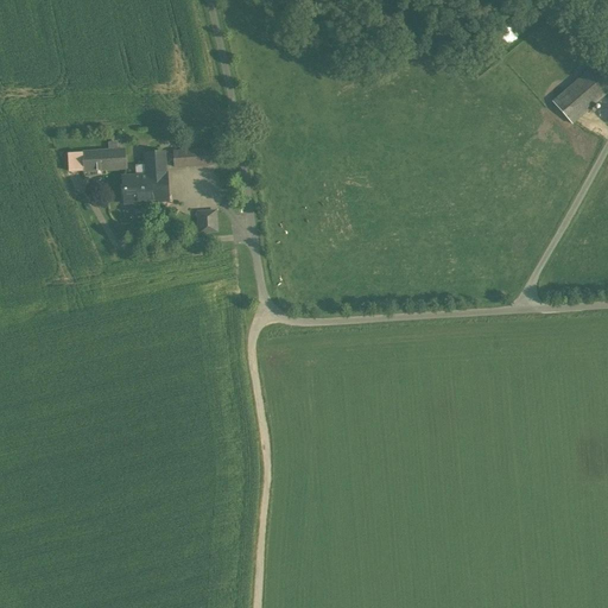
[(607,71),(599,62),(595,65),(552,102),(571,124),(607,92),(607,71)]
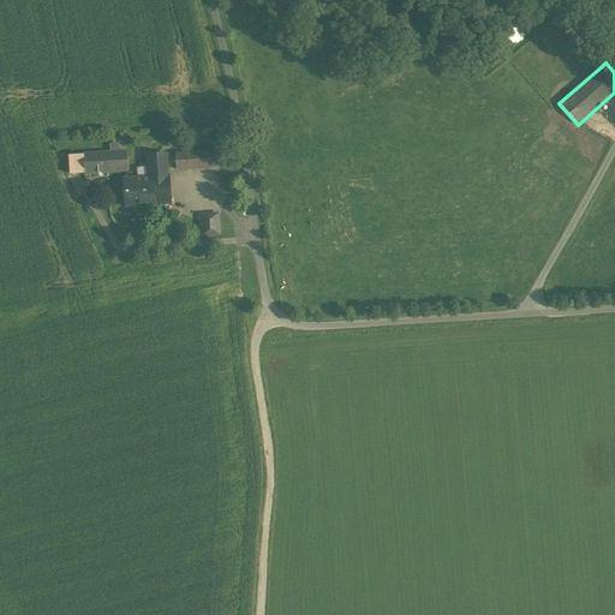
[(221,150),(175,151),(175,169),(221,168),(221,150)]
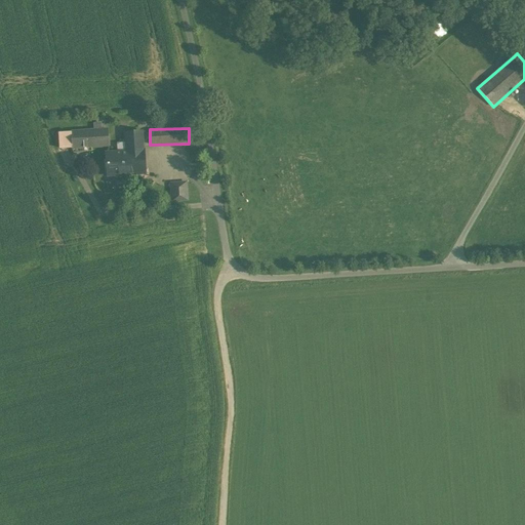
[(146,173),(144,129),(124,130),(125,151),(106,152),(107,175),(146,173)]
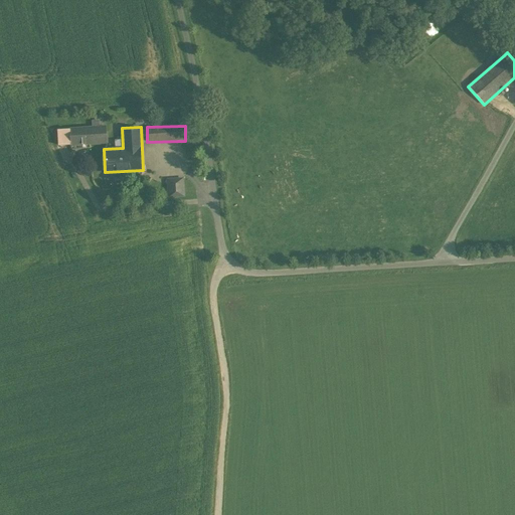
[(106,128),(70,128),(70,144),(106,143),(106,128)]
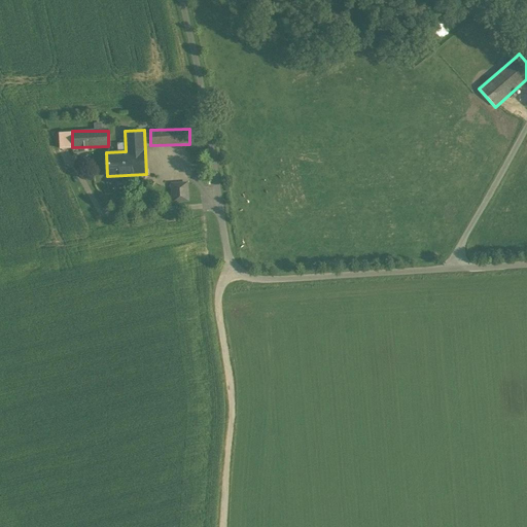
[(188,181),(170,183),(172,202),(189,201),(188,181)]
